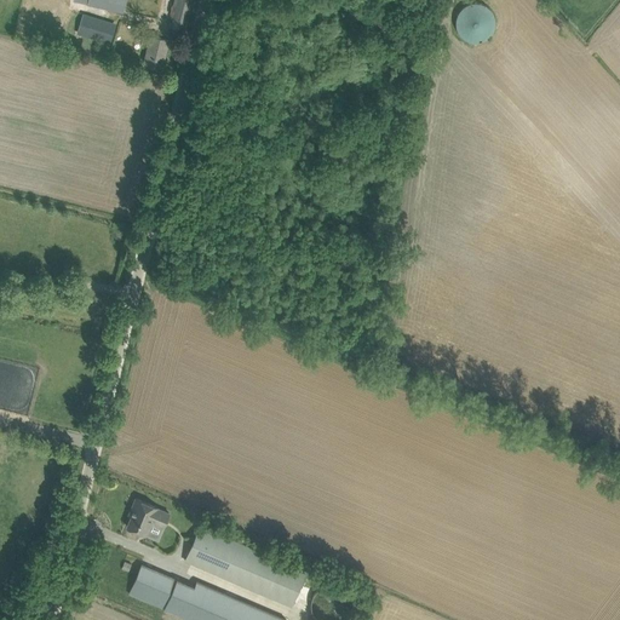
[(75,0),(75,1),(125,12),(126,6),(126,0),(75,0)]
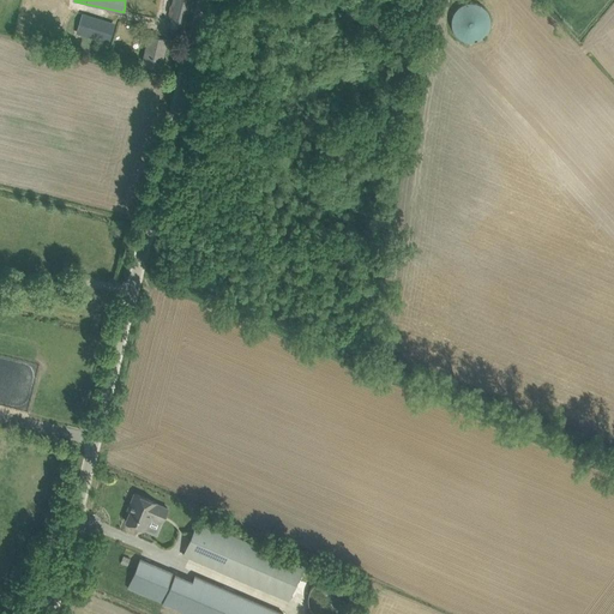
[(170,11),(167,25),(172,26),(182,30),(191,0),(172,0),(169,10),(170,11)]
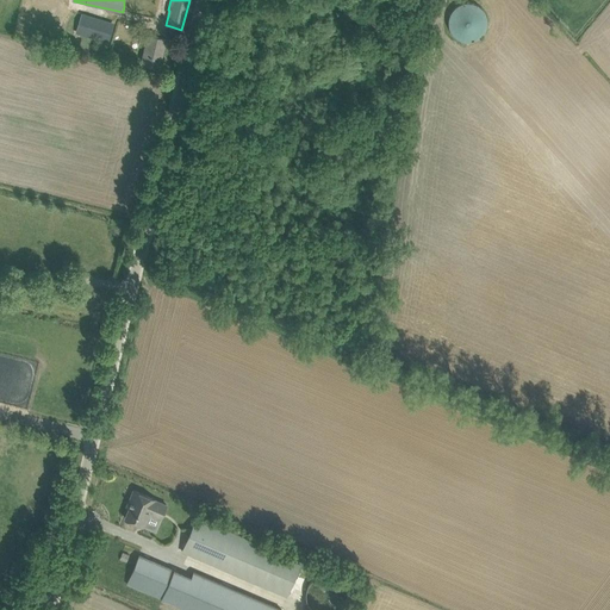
[(449,17),(449,19),(449,24),(449,27),(450,31),(453,33),(455,36),(459,38),(461,39),(465,41),(468,41),(472,41),(474,41),(477,39),(479,38),(481,36),(484,33),(485,30),(487,27),(487,23),(487,19),(487,16),(485,12),(481,7),(479,6),(475,4),(472,2),(468,2),(465,4),(461,4),(458,6),(455,7),(453,8),(453,10),(450,12),(450,14),(449,17)]
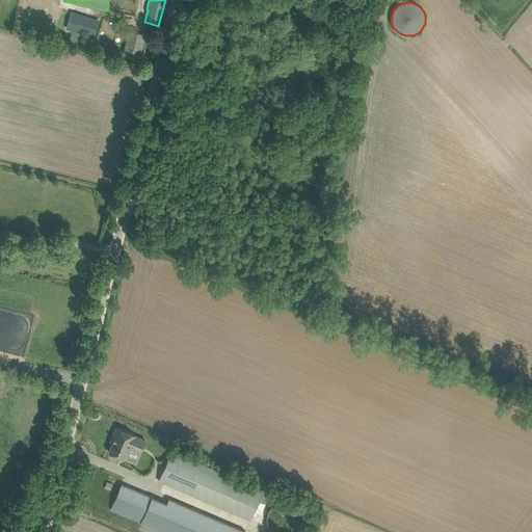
[(73,12),(68,29),(81,32),(86,16),(73,12)]
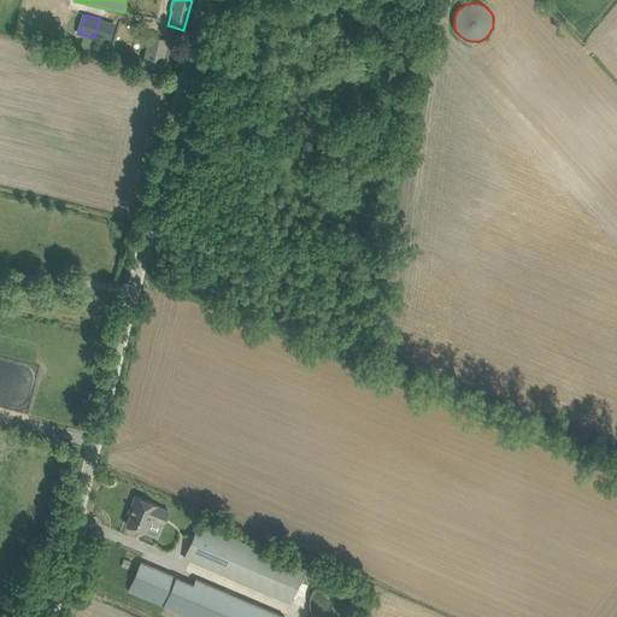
[(168,40),(157,36),(151,35),(144,63),(162,68),(168,40)]
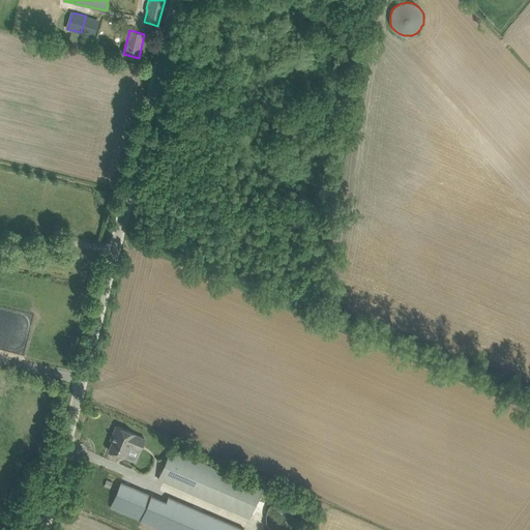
[(116,425),(113,434),(115,435),(109,449),(125,457),(129,446),(140,450),(145,439),(135,434),(116,425)]
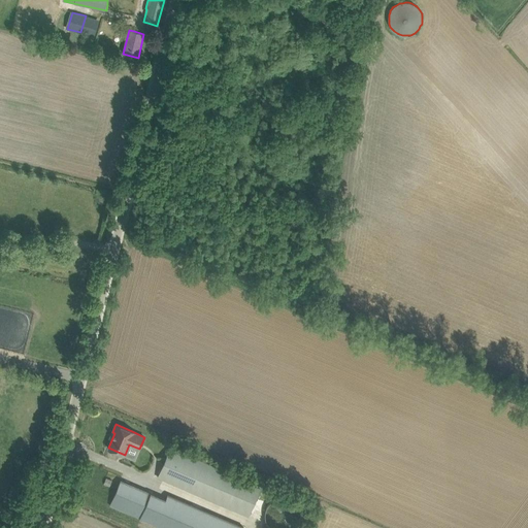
[(158,477),(167,482),(249,517),(262,487),(170,448),(158,477)]
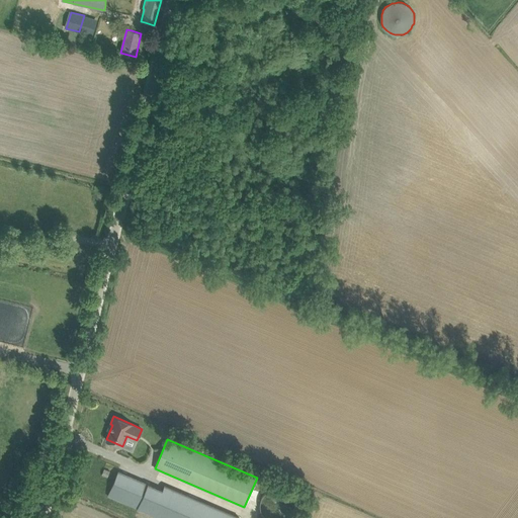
[(118,471),(108,496),(138,508),(160,517),(239,517),(240,517),(165,484),(162,490),(148,484),(118,471)]
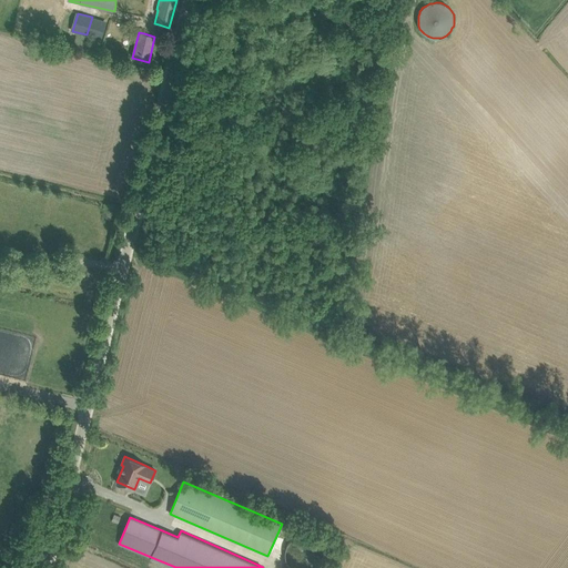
[(323,554),(324,550),(323,546),(322,543),(320,538),(317,536),(314,534),(311,533),(307,531),(303,531),(298,531),(295,533),(293,534),(290,537),(287,540),(285,544),(284,547),(284,551),(284,555),(286,559),(287,561),(290,565),(293,567),(294,567),(313,567),(315,567),(318,565),(321,561),(322,558),(323,554)]
